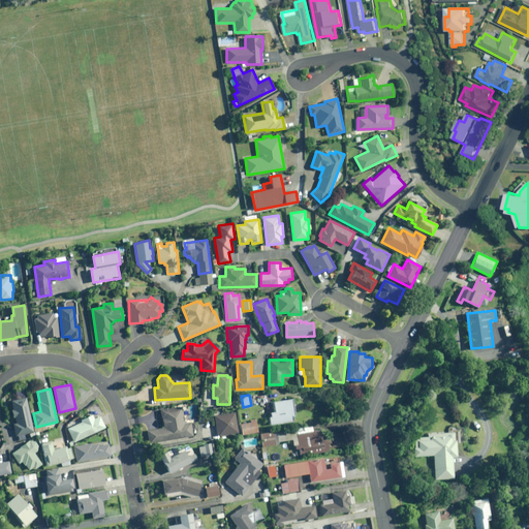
[(12,409),(11,410),(13,417),(14,417),(17,423),(12,424),(16,436),(34,432),(26,397),(11,400),(12,409)]
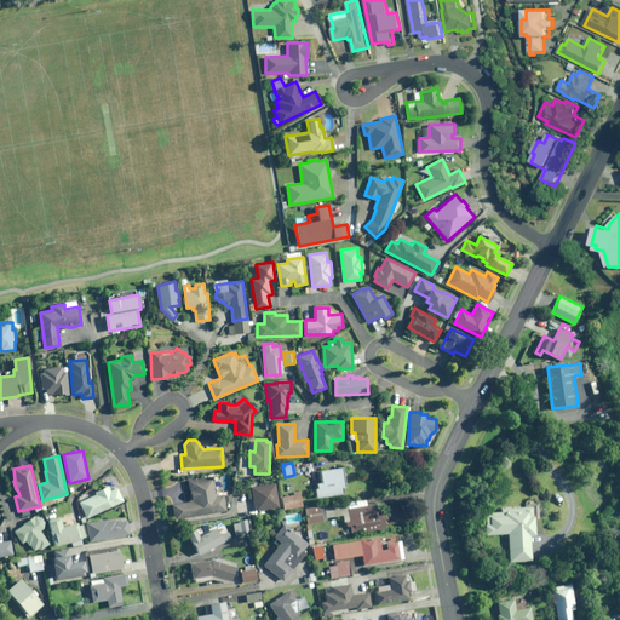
[(317,498),(342,493),(340,488),(345,487),(342,468),(320,471),(322,483),(317,484),(317,489),(315,489),(317,498)]
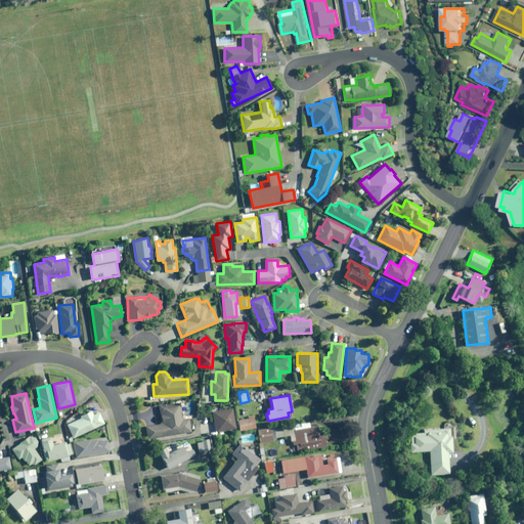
[(162,424),(145,427),(147,439),(191,432),(189,419),(182,421),(180,403),(160,406),(162,424)]
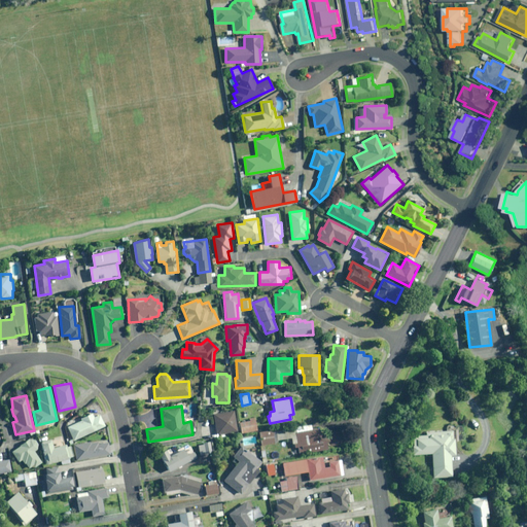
[(234,411),(214,414),(217,434),(238,431),(234,411)]
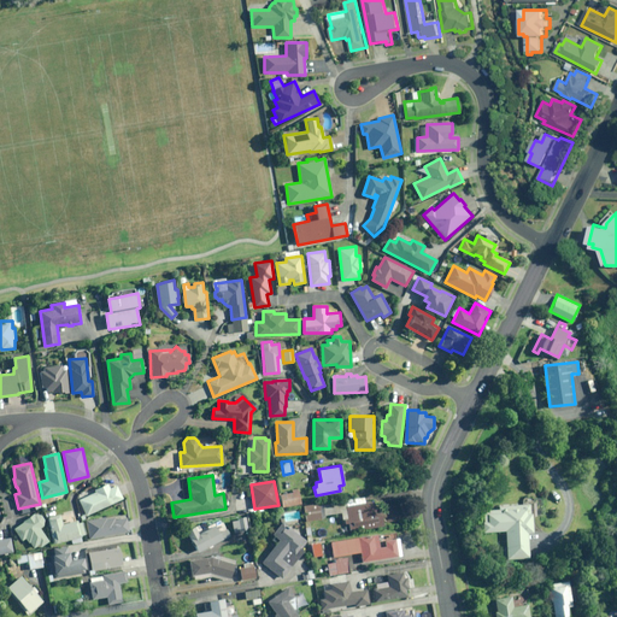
[(95,492),(78,499),(86,516),(123,499),(117,485),(109,488),(107,485),(94,491),(95,492)]
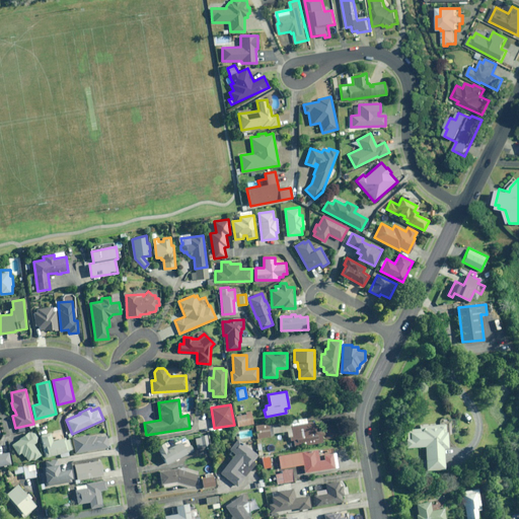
[(253,425),(251,412),(245,412),(246,415),(236,417),(237,427),(253,425)]
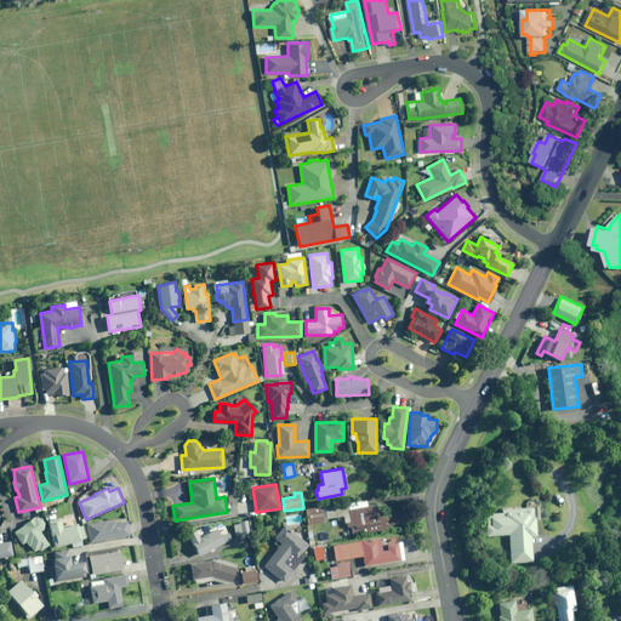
[(383,520),(388,520),(387,513),(382,513),(381,503),(366,506),(366,501),(325,508),(328,519),(343,516),(345,523),(346,522),(347,528),(351,527),(352,535),(386,529),(383,520)]
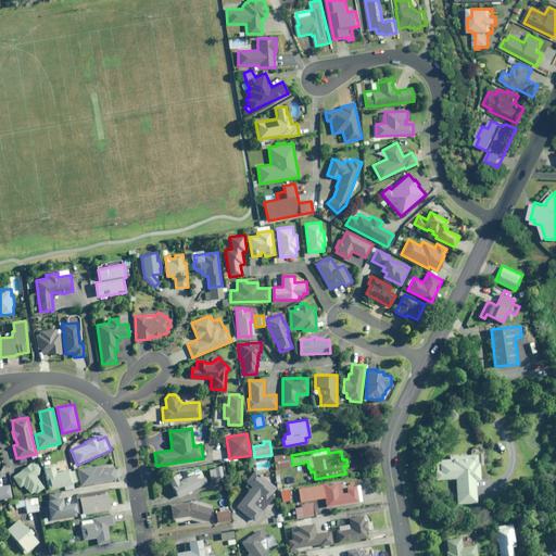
[(274,456),(275,469),(289,468),(287,454),(274,456)]
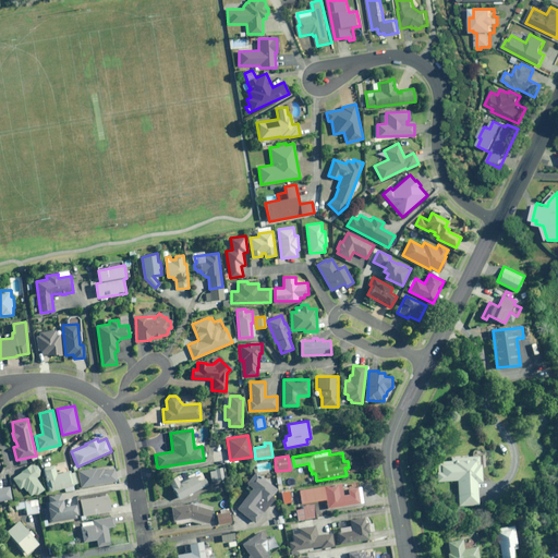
[(458,481),(460,506),(480,505),(478,483),(483,483),(482,464),(480,464),(480,457),(452,458),(452,462),(438,462),(439,473),(438,473),(438,482),(458,481)]
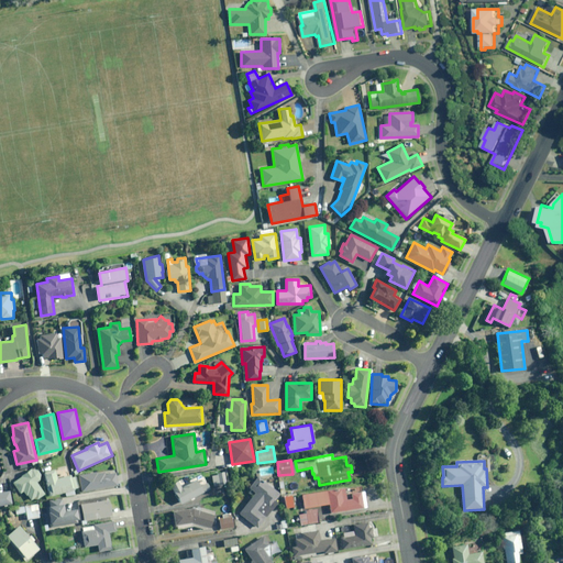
[(41,476),(35,467),(32,470),(31,468),(21,475),(21,476),(12,483),(20,494),(23,492),(25,496),(26,495),(30,500),(35,497),(36,499),(44,494),(39,485),(42,483),(39,477),(41,476)]
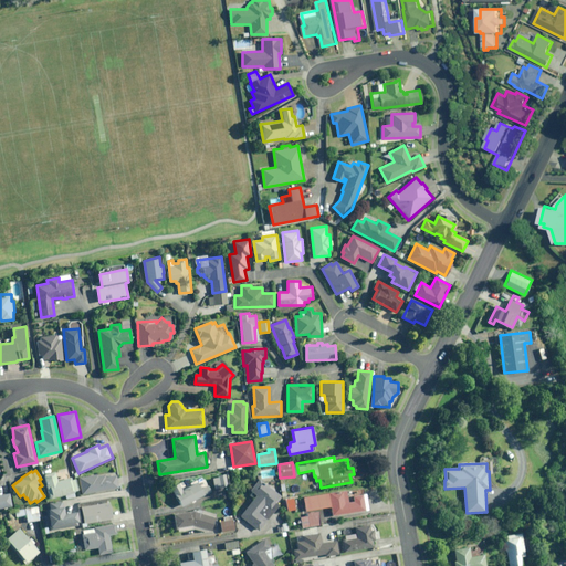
[(66,499),(75,496),(73,491),(77,490),(75,480),(71,481),(71,479),(56,482),(54,472),(44,474),(50,499),(65,495),(66,499)]
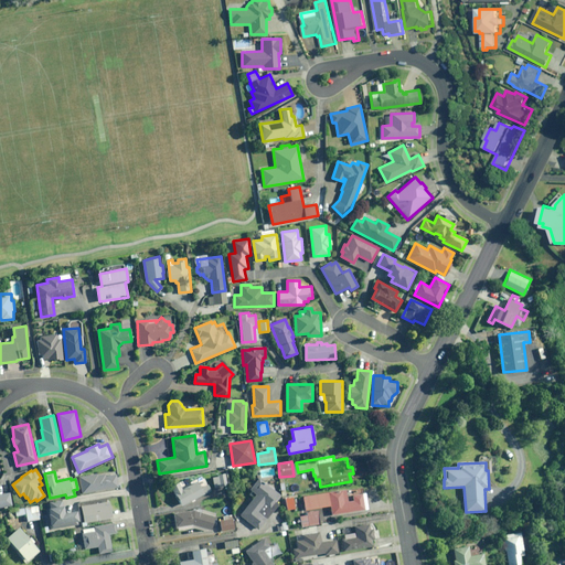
[(118,487),(116,475),(104,477),(103,473),(78,477),(81,493),(118,487)]
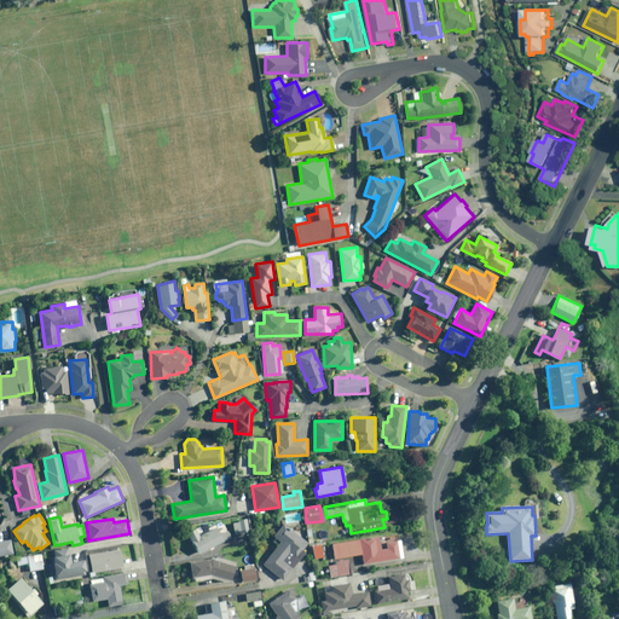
[(249,531),(247,519),(238,520),(238,522),(232,524),(235,534),(249,531)]
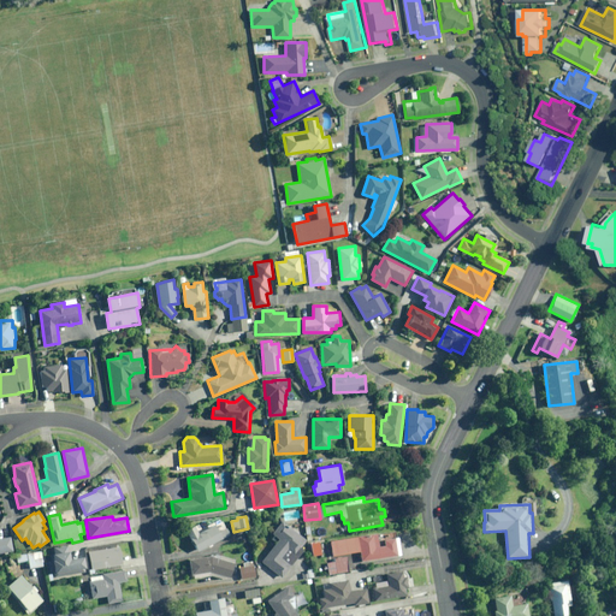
[(282,578),(303,550),(300,548),(306,540),(282,521),(272,533),(274,535),(272,539),(276,543),(261,562),(282,578)]
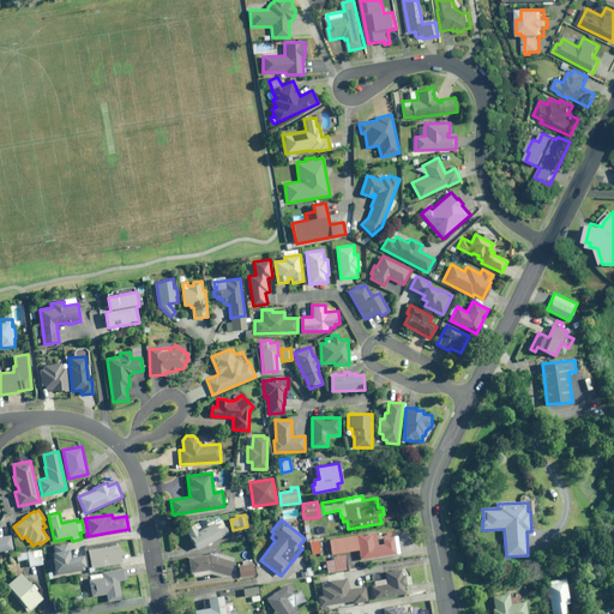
[(194,524),(186,529),(197,549),(229,534),(226,527),(217,530),(215,523),(198,531),(194,524)]
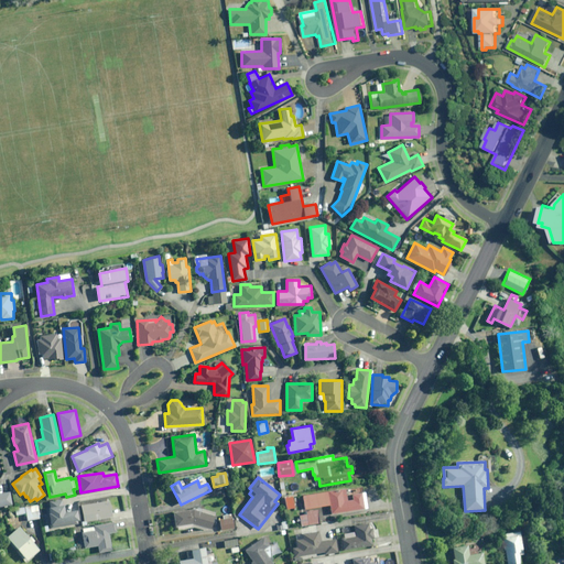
[(367,509),(365,492),(351,495),(353,500),(346,501),(344,488),(327,491),(327,492),(302,496),(304,508),(326,505),(325,499),(328,499),(331,513),(367,509)]
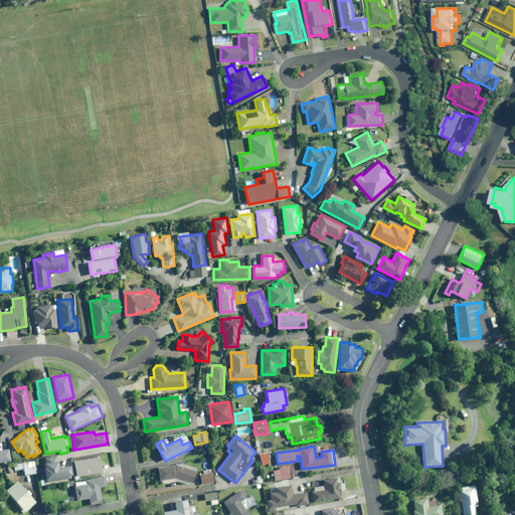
[(0,462),(11,461),(9,449),(0,451),(0,462)]
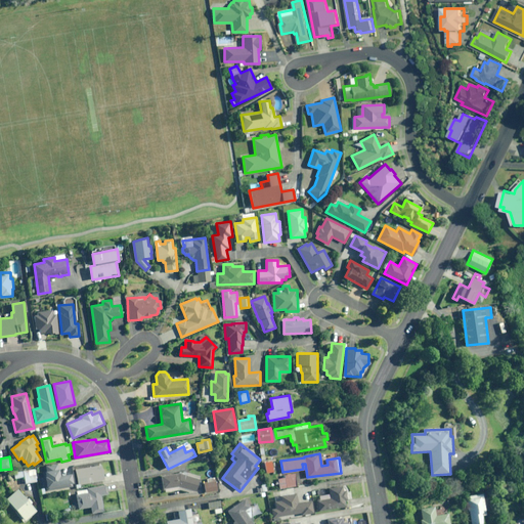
[(76,470),(78,484),(103,480),(101,466),(76,470)]
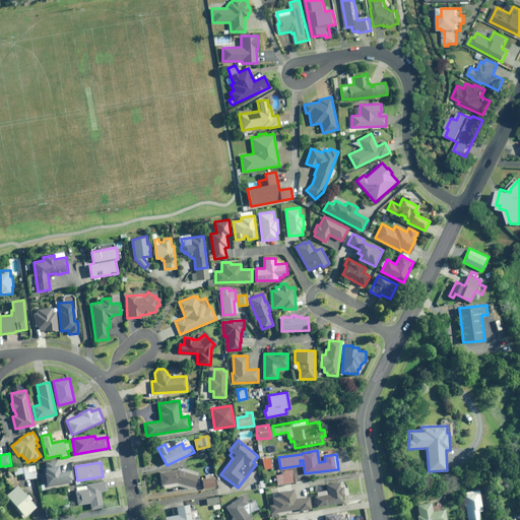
[(13,469),(14,474),(23,473),(25,479),(37,477),(35,465),(13,469)]
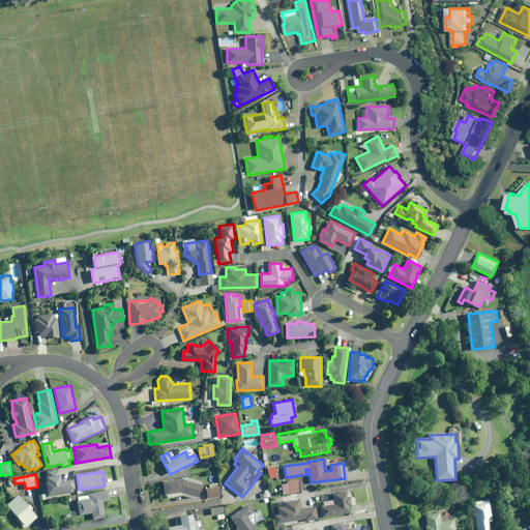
[(181,478),(163,481),(165,495),(166,495),(167,498),(180,495),(197,500),(202,484),(181,478)]
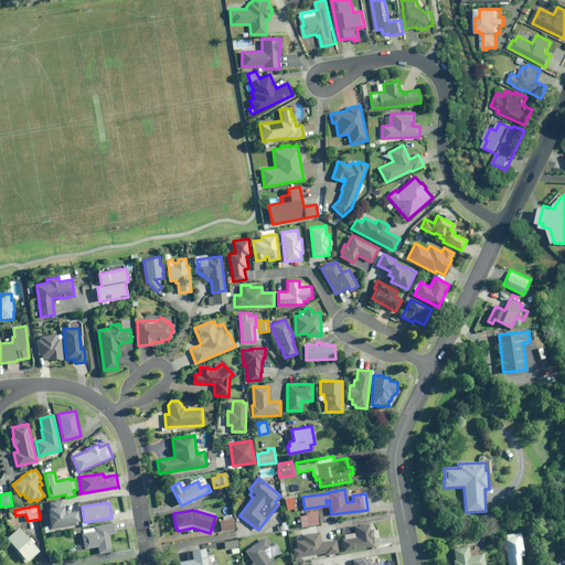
[(320,523),(318,511),(307,513),(307,515),(299,516),(301,526),(320,523)]
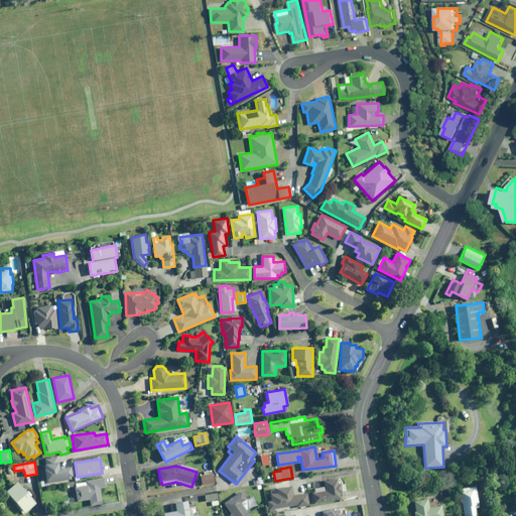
[(213,474),(200,475),(201,485),(214,484),(213,474)]
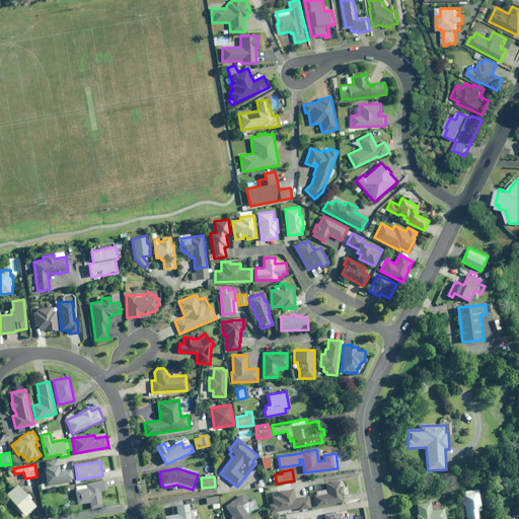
[(106,490),(105,482),(74,486),(77,504),(89,502),(90,508),(102,506),(99,491),(106,490)]
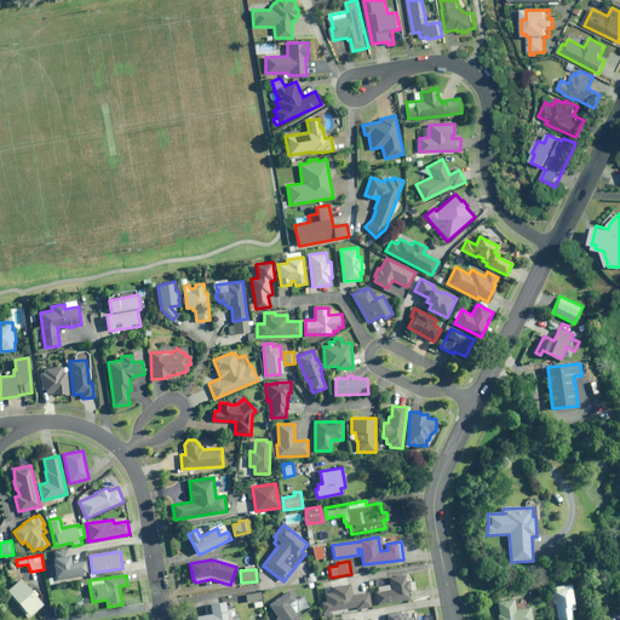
[(389,585),(378,587),(378,592),(374,592),(377,604),(408,600),(405,575),(389,578),(389,585)]
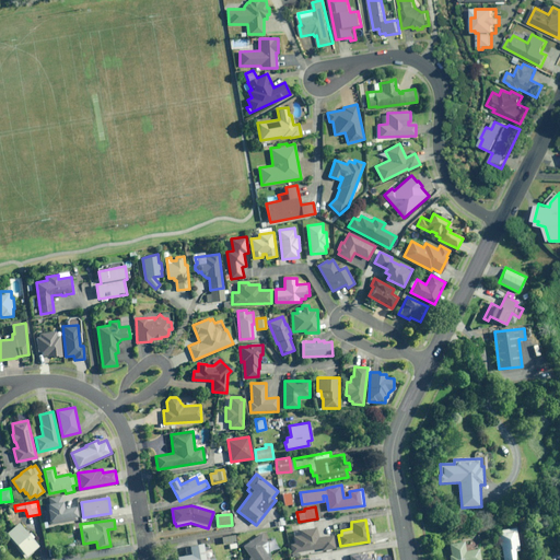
[(35,537),(31,533),(28,535),(19,523),(7,534),(26,557),(39,547),(32,538),(35,537)]
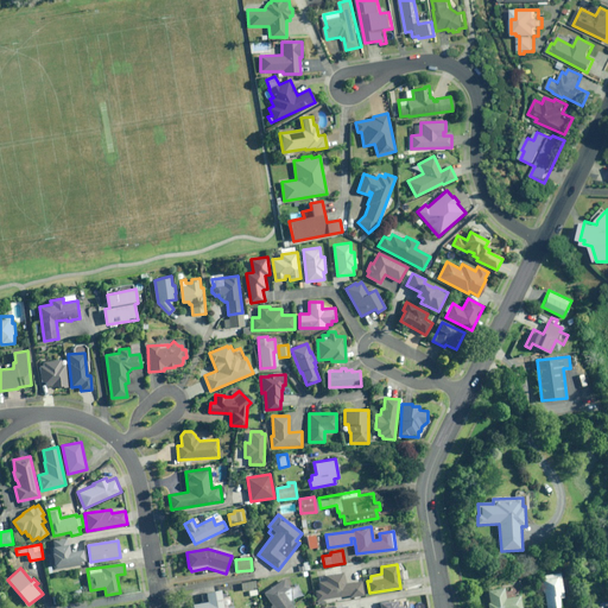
[(349,597),(363,595),(361,581),(344,584),(342,574),(325,576),(325,581),(318,582),(320,590),(315,591),(316,601),(348,595),(349,597)]
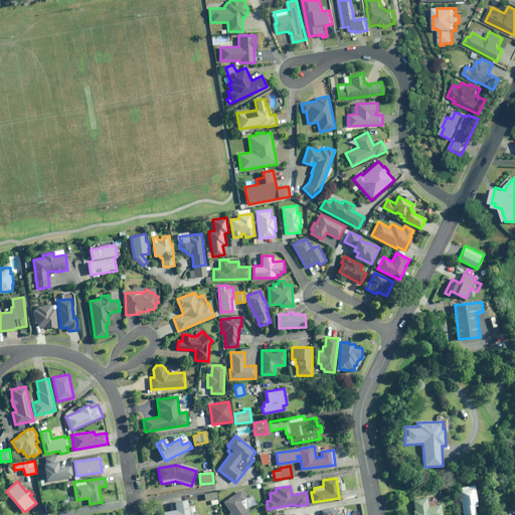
[(475,486),(460,488),(461,493),(459,494),(460,502),(462,502),(464,514),(468,514),(476,514),(475,507),(478,506),(475,486)]
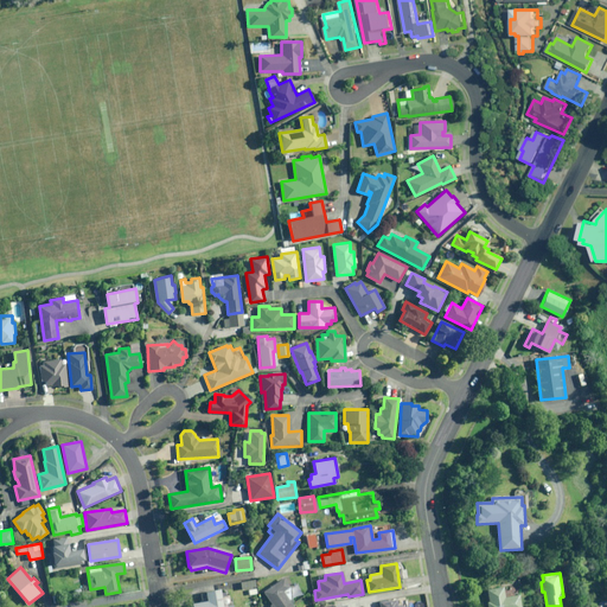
[(294,606),(289,599),(291,588),(283,577),(262,592),(272,605),(269,606),(294,606)]
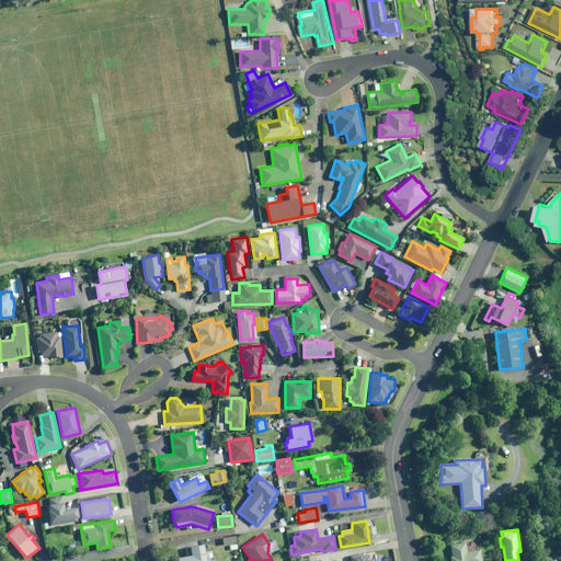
[(236,536),(221,537),(222,546),(229,545),(230,550),(237,549),(236,536)]
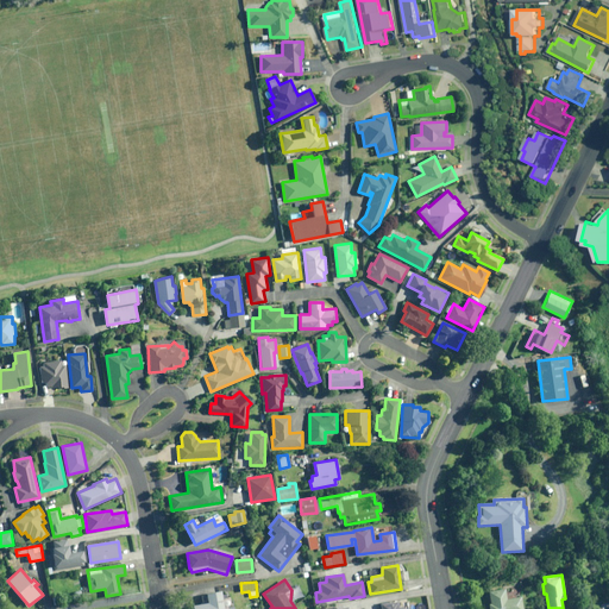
[(506,590),(489,592),(491,603),(490,604),(490,608),(522,608),(521,597),(507,600),(506,590)]
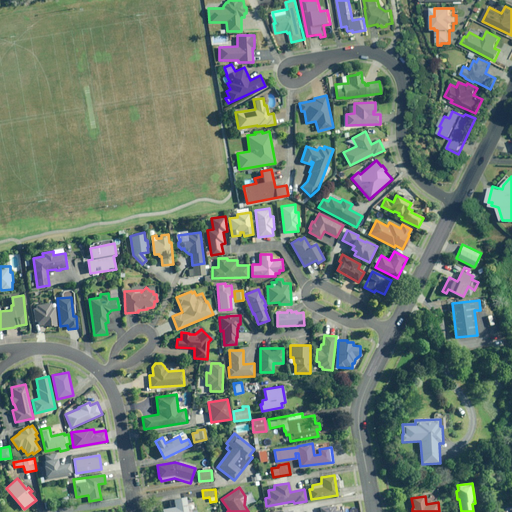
[(161,511),(191,511),(190,503),(186,504),(185,497),(173,499),(174,507),(161,509),(161,511)]
